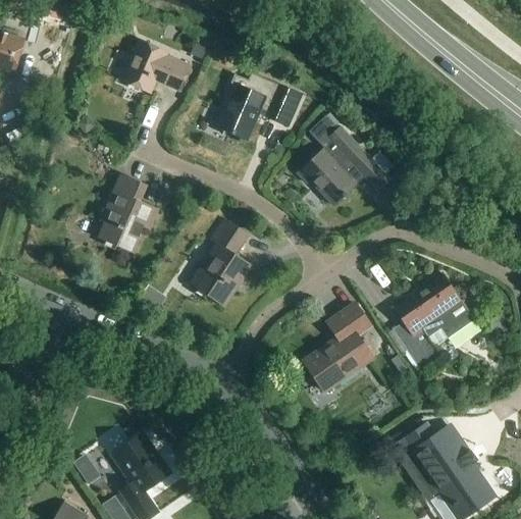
[(23,39),(0,31),(0,68),(14,72),(23,39)]
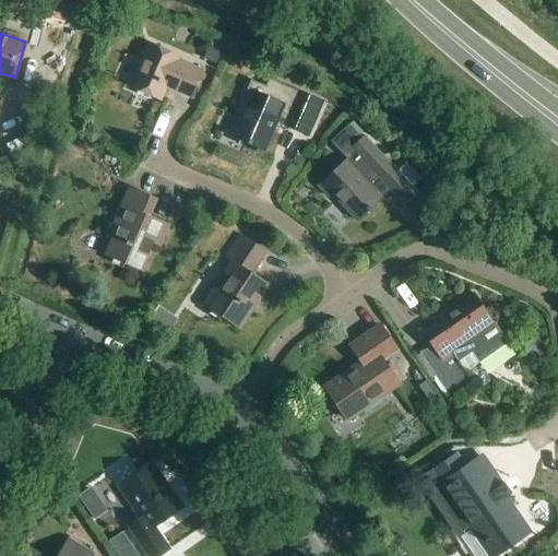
[(179,59),(180,56),(149,43),(130,85),(162,99),(167,86),(193,97),(205,70),(179,59)]
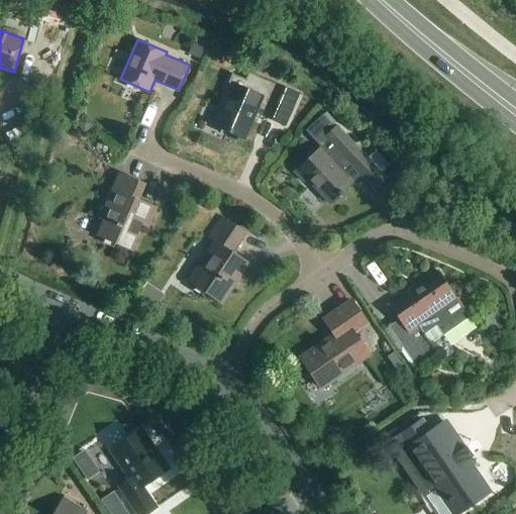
[(190,52),(199,56),(203,46),(194,42),(190,52)]
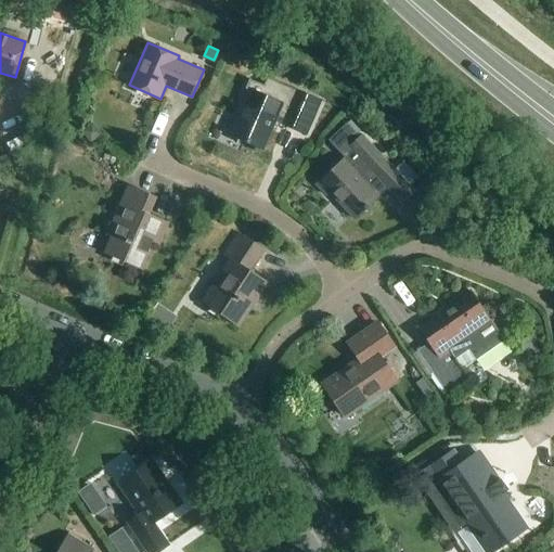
[(230,135),(263,150),(278,115),(285,118),(283,124),(307,135),(321,100),(268,77),(265,85),(250,79),(246,88),(249,90),(230,135)]
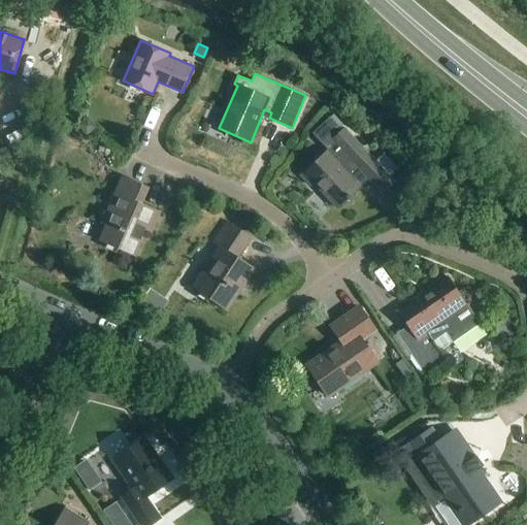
[(383,192),(394,182),(344,128),(342,130),(330,117),(313,133),(328,150),(301,174),(310,185),(314,182),(338,208),(361,187),(358,184),(366,175),(383,192)]
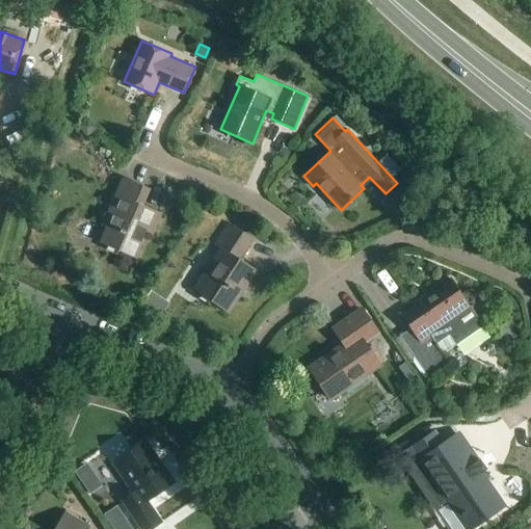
[(100,242),(135,258),(147,231),(153,234),(162,213),(142,205),(150,188),(124,177),(103,225),(107,226),(100,242)]
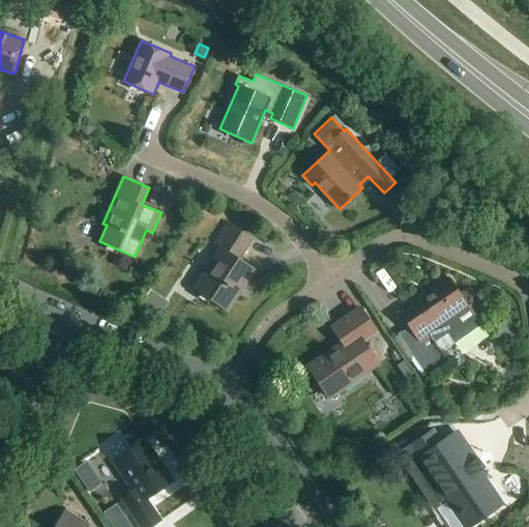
[(193,288),(228,312),(256,269),(240,259),(254,239),(228,222),(214,242),(221,246),(193,288)]
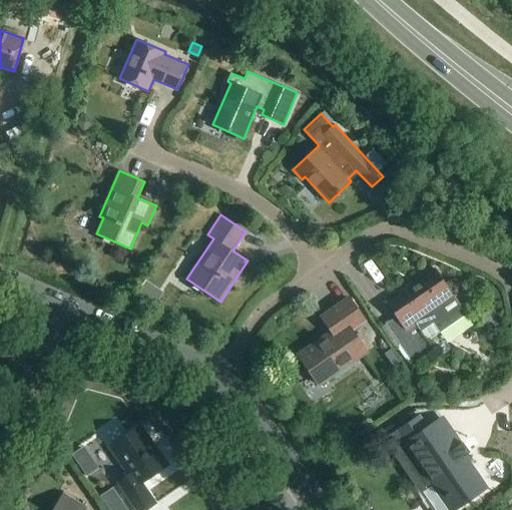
[(387,303),(396,316),(406,331),(416,324),(421,331),(433,322),(440,332),(466,314),(436,269),(387,303)]
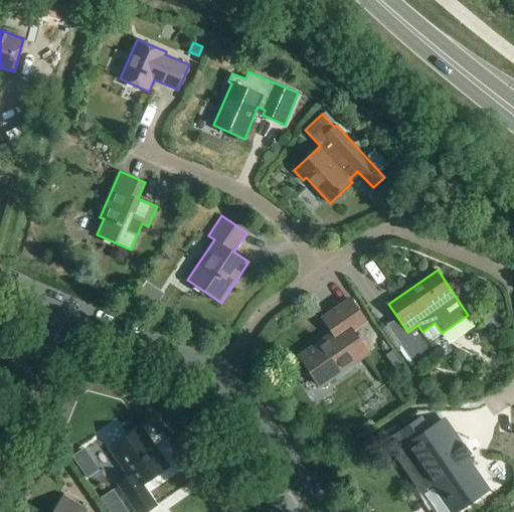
[(366,322),(350,299),(323,318),(334,332),(300,356),(321,386),(368,353),(353,331),(366,322)]
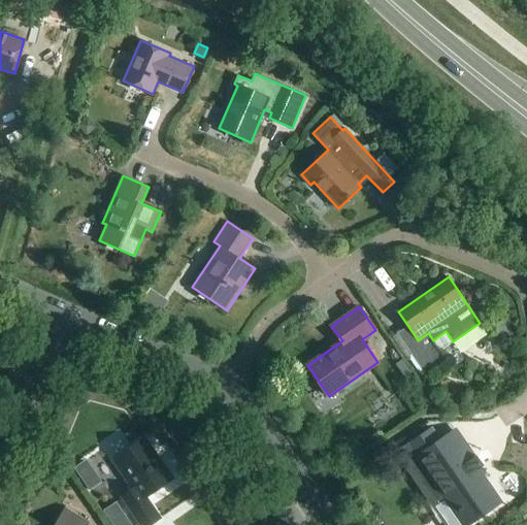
[(511,322),(497,326),(502,341),(515,338),(511,322)]
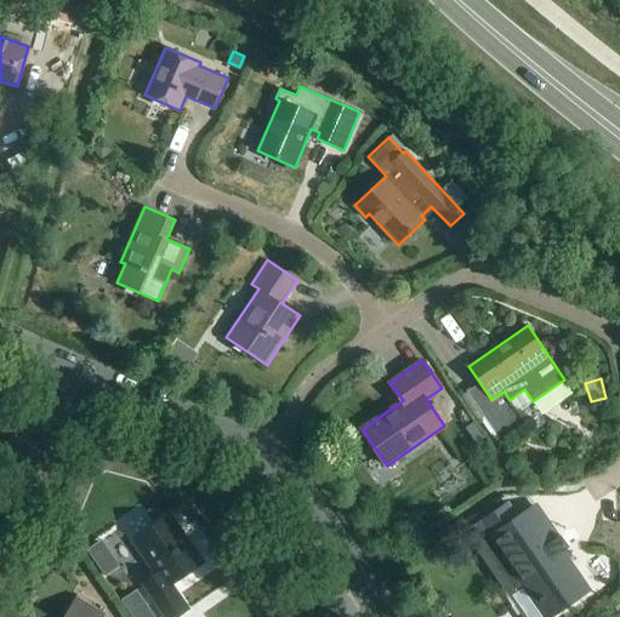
[(545,537),(553,531),(535,506),(519,518),(507,502),(477,523),(518,583),(523,581),(547,616),(589,589),(562,552),(557,555),(545,537)]
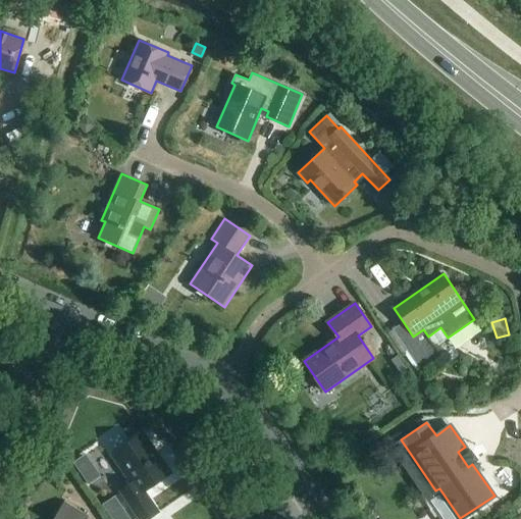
[(113,453),(113,454),(133,481),(120,489),(140,518),(148,518),(158,512),(144,490),(170,473),(143,432),(113,453)]
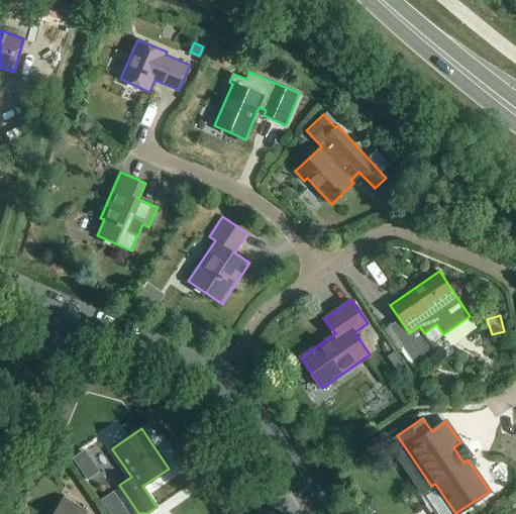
[(100,470),(85,448),(73,456),(88,478),(100,470)]
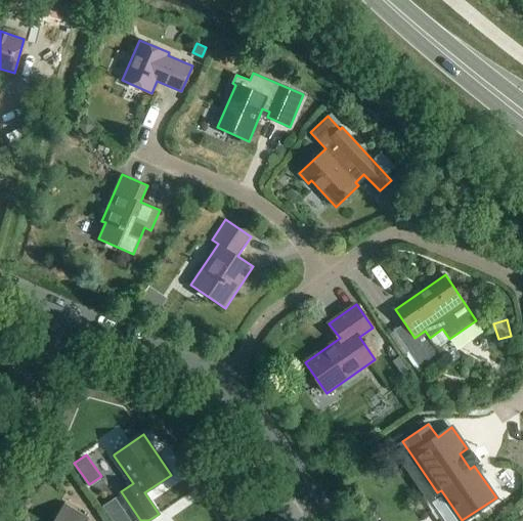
[(114,520),(120,520),(128,515),(116,496),(103,505),(114,520)]
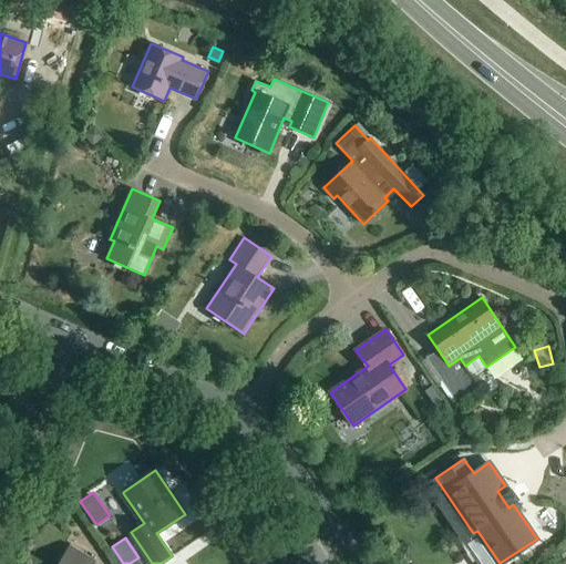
[(94,563),(96,561),(70,544),(58,563),(94,563)]
